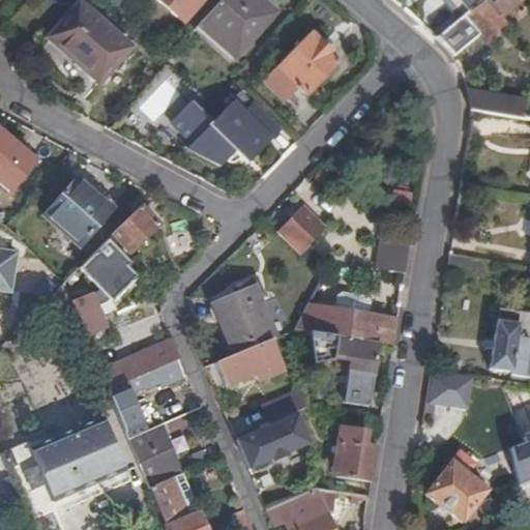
[(201,0),(158,0),(182,21),(201,0)]
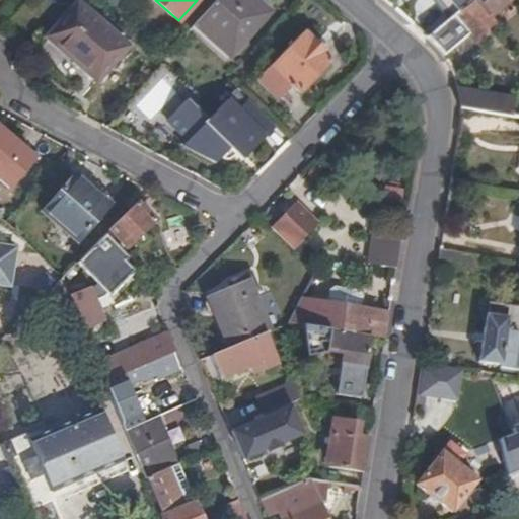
[(215,0),(194,25),(230,58),(269,14),(253,0),(215,0)]
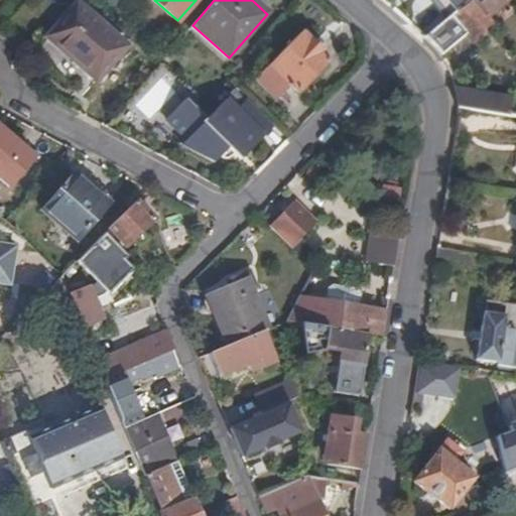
[(471,0),(454,14),(439,26),(425,37),(441,54),(456,43),(461,49),(492,23),(486,17),(489,15),(490,16),(509,0),(471,0)]
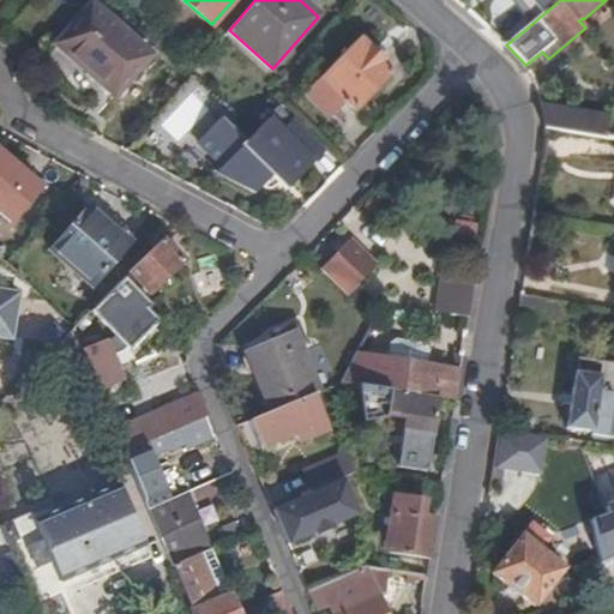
[(521,0),(540,17),(560,0),(521,0)]
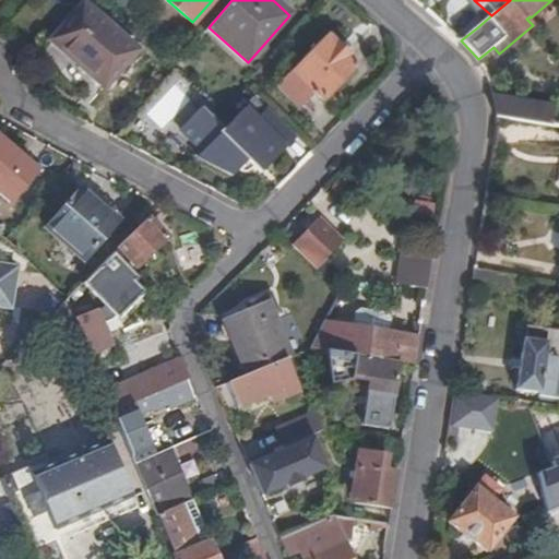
[(106,88),(139,50),(85,3),(52,40),(106,88)]
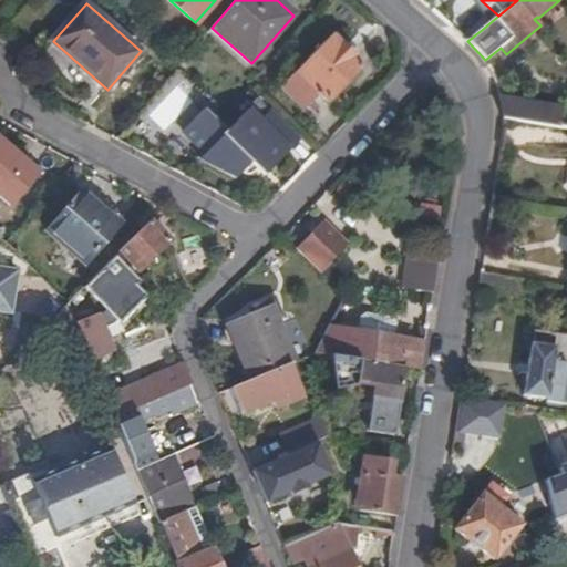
[(247,69),(251,63),(212,28),(207,32),(247,69)]
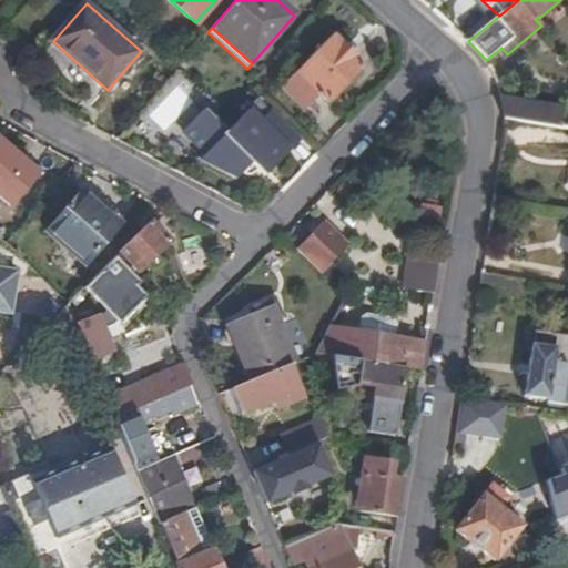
[(362,67),(333,37),(297,71),(295,73),(294,75),(283,87),(282,88),(303,109),(318,93),(327,101),(362,67)]
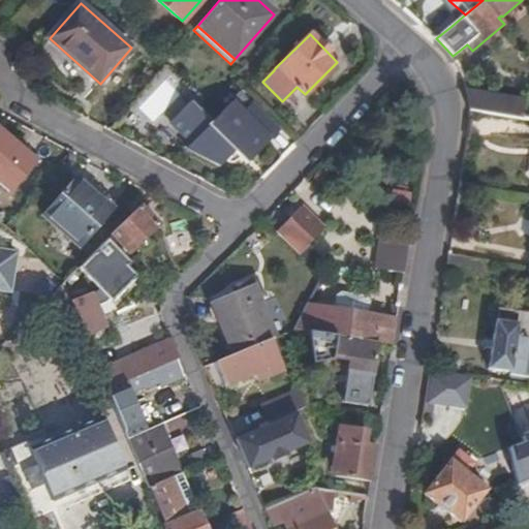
[(470,110),(521,118),(524,99),(469,90),(470,110)]
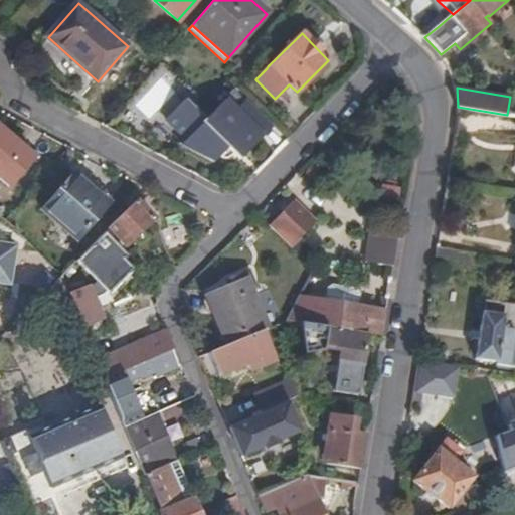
[(240,159),(275,124),(247,98),(236,109),(226,99),(207,118),(185,99),(166,119),(186,139),(182,144),(214,162),(220,156),(221,157),(222,157),(223,157),(223,158),(224,158),(225,158),(226,158),(227,158),(228,158),(229,158),(230,157),(231,157),(234,154),(240,159)]
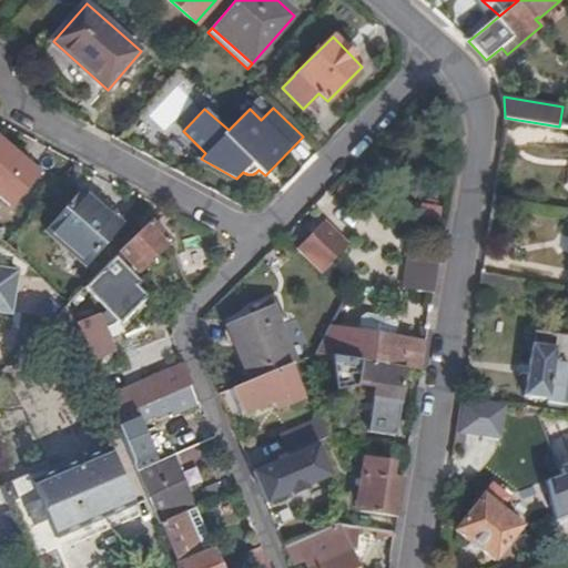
[(0,198),(9,205),(38,174),(0,140),(0,198)]
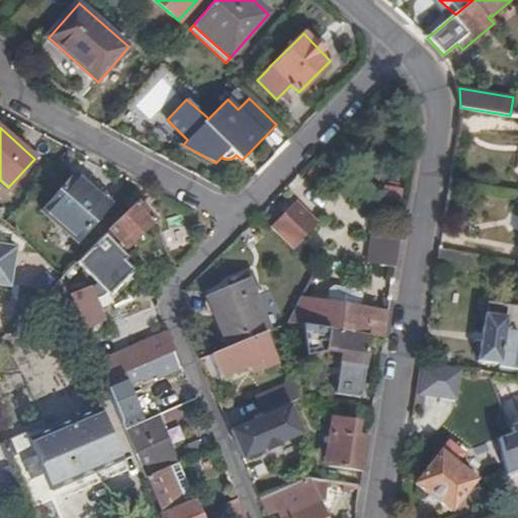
[(75,173),(41,210),(76,242),(110,204),(75,173)]
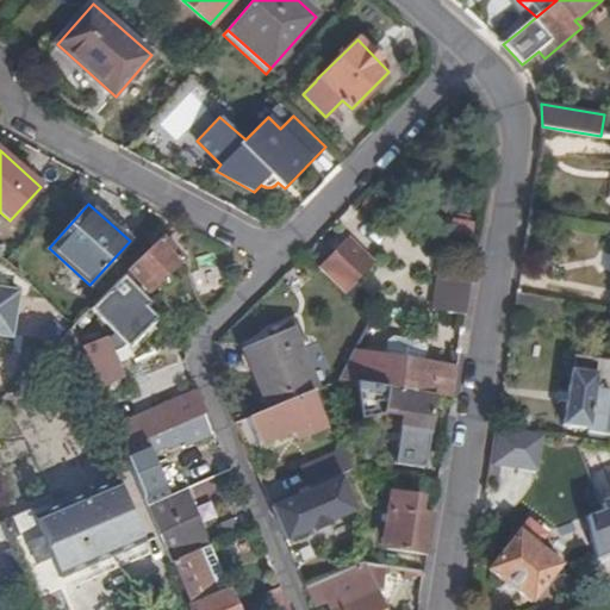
[(454,218),(446,238),(467,246),(475,225),(454,218)]
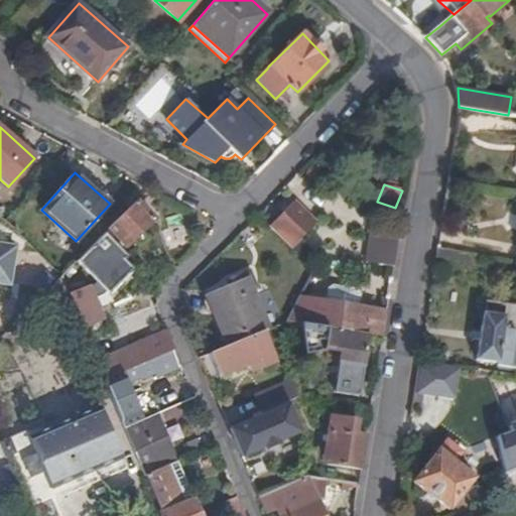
[(293,201),(268,226),(290,248),(298,240),(315,223),(293,201)]
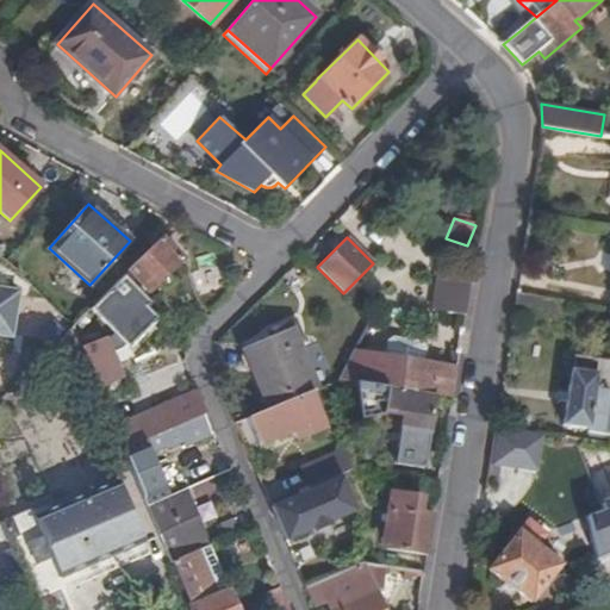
[(125,274),(130,279),(134,275),(150,291),(181,260),(161,238),(125,274)]
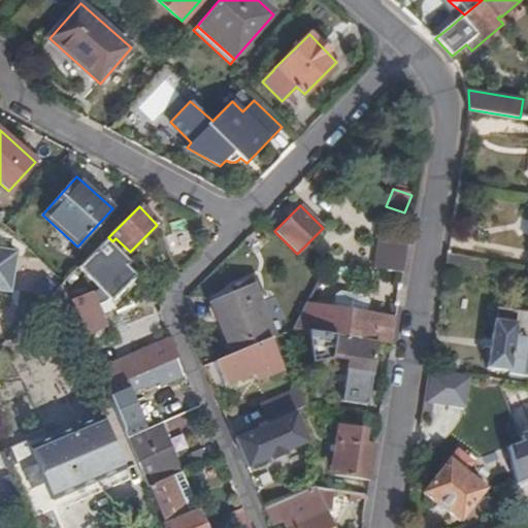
[(408,236),(382,232),(377,269),(403,273),(408,236)]
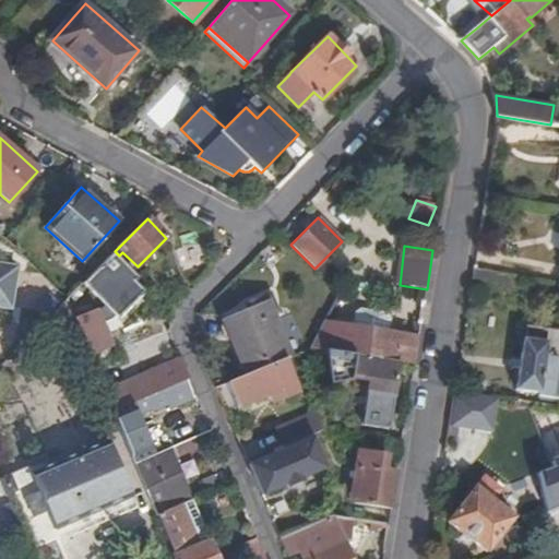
[(75,318),(115,411),(135,402),(149,396),(187,381),(190,379),(181,358),(138,376),(125,378),(90,294),(127,263),(119,256),(115,251),(88,277),(68,299),(75,318)]
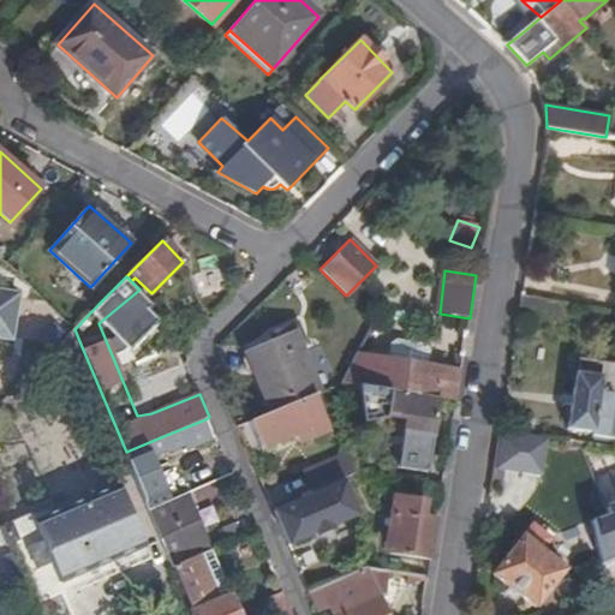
[(371,302),(356,286),(346,296),(362,311),(371,302)]
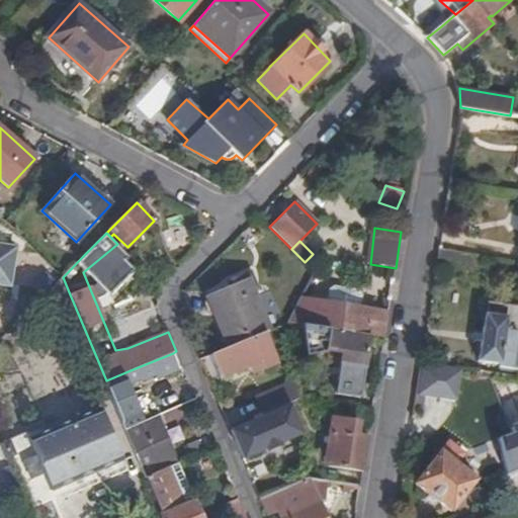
[(0,283),(9,285),(16,245),(0,242),(0,283)]
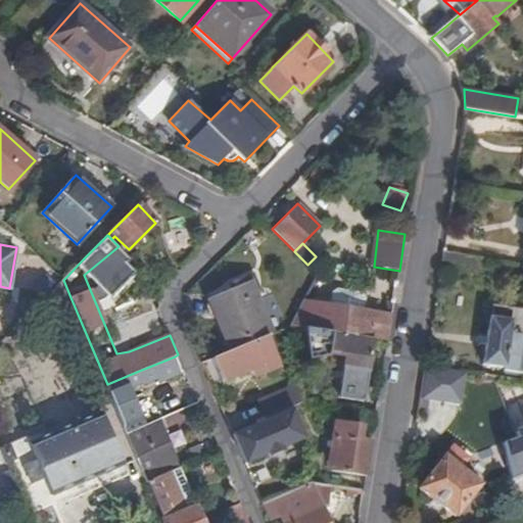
[(444,251),(441,269),(487,276),(490,259),(444,251)]
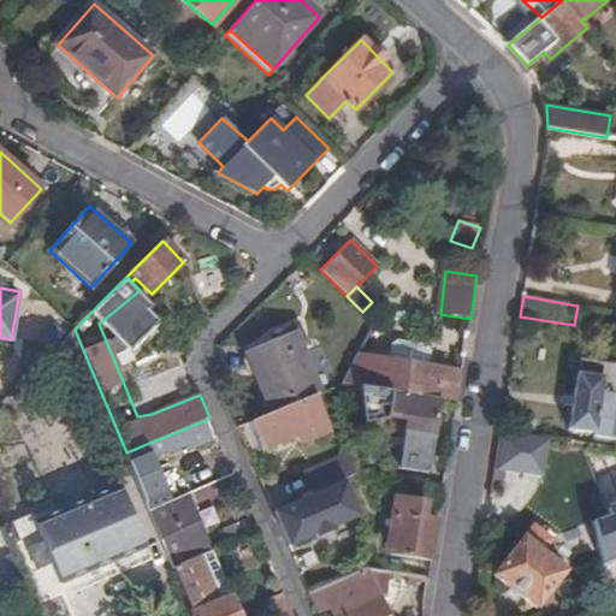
[(66,331),(57,323),(41,338),(49,348),(66,331)]
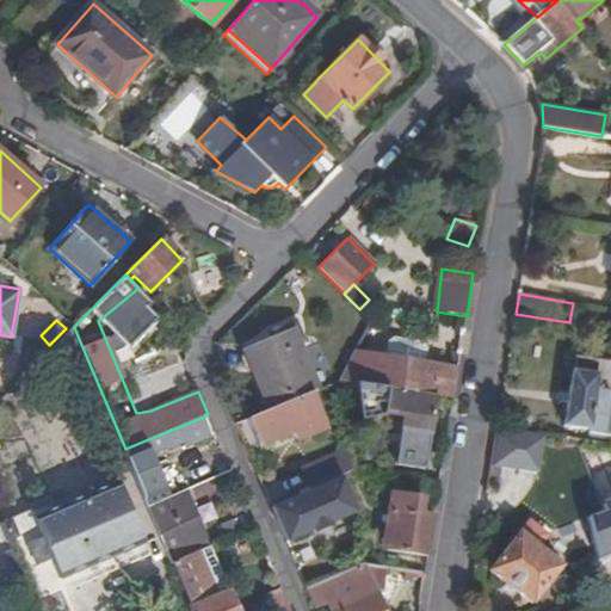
[(267,333),(270,339),(291,329),(297,344),(306,341),(296,320),(267,333)]
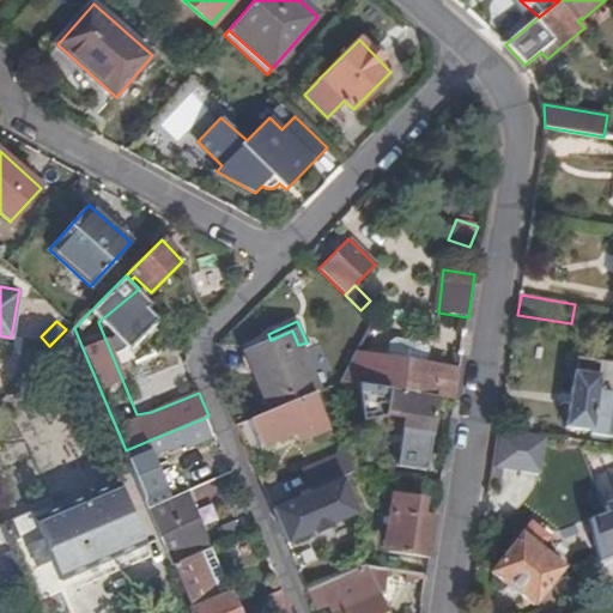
[(83,349),(74,328),(52,351),(66,365),(83,349)]
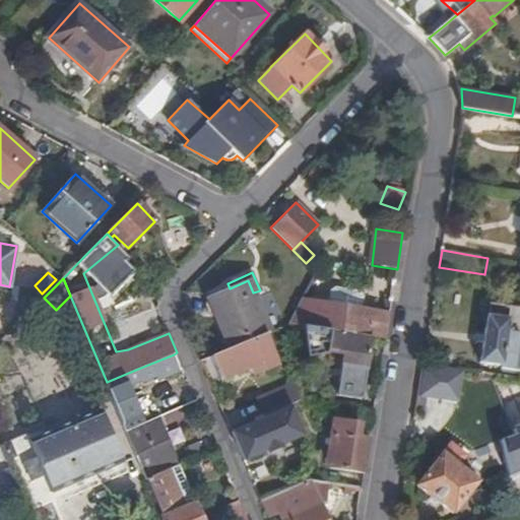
[(207,299),(229,348),(266,333),(269,331),(253,293),(248,280),(230,288),(207,299)]
